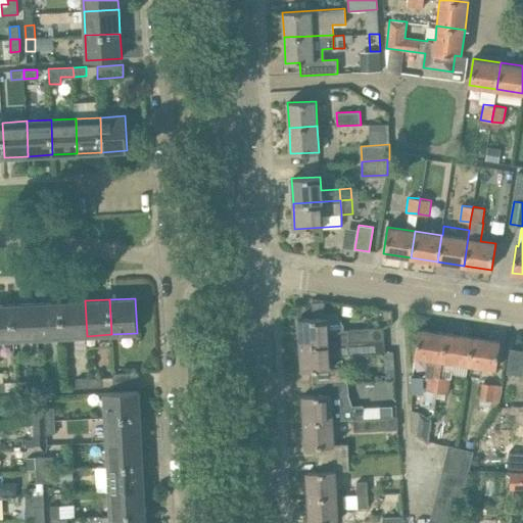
[(62,337),(87,336),(85,300),(60,301),(62,337)]
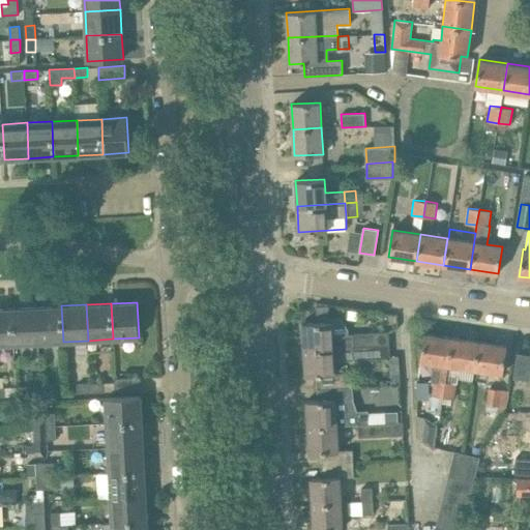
[(38,343),(63,342),(61,305),(36,307),(38,343)]
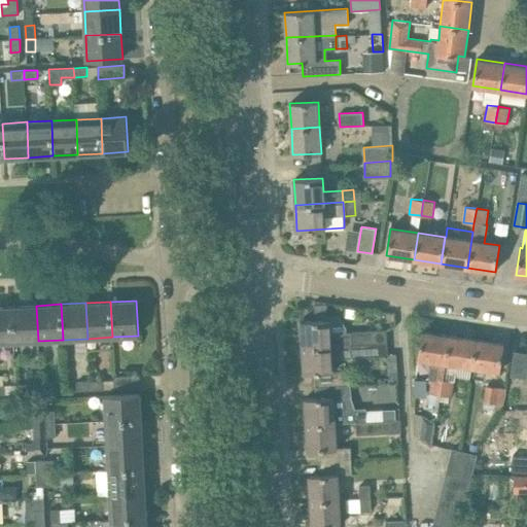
[(328,317),(327,304),(315,304),(315,317),(328,317)]
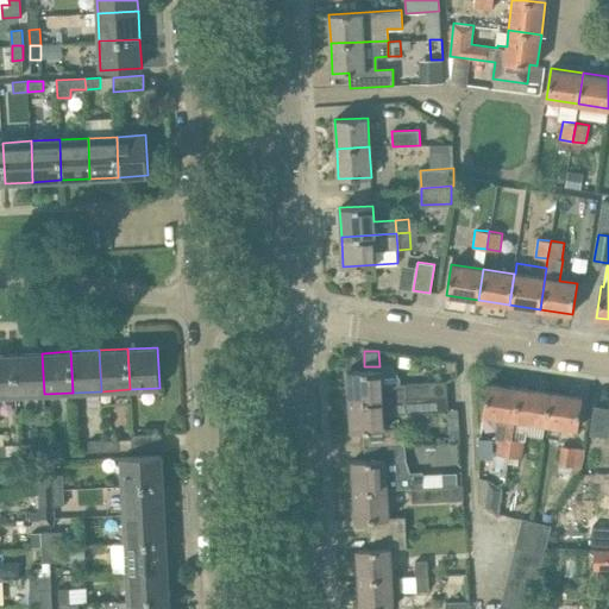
[(16,395),(44,394),(42,353),(13,355),(16,395)]
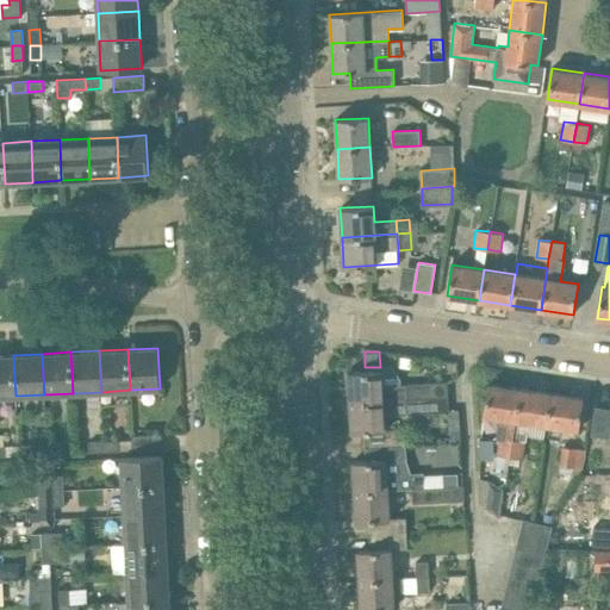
[(0,396),(16,396),(13,355),(0,355),(0,396)]
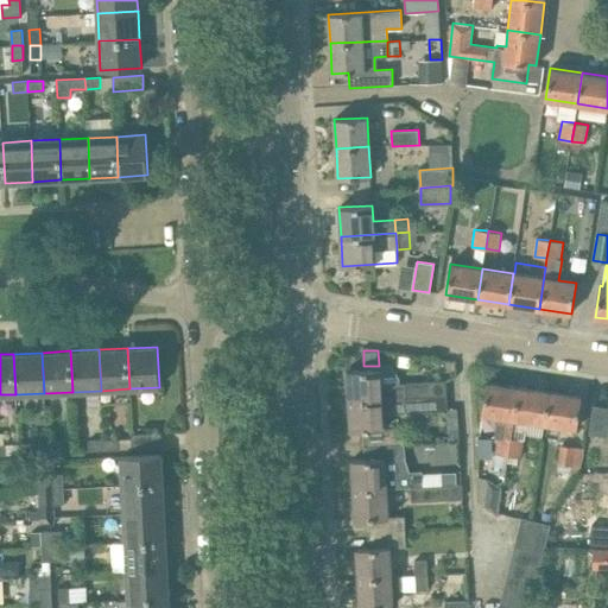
[(348,399),(447,393),(445,380),(381,384),(380,368),(347,371),(348,399)]
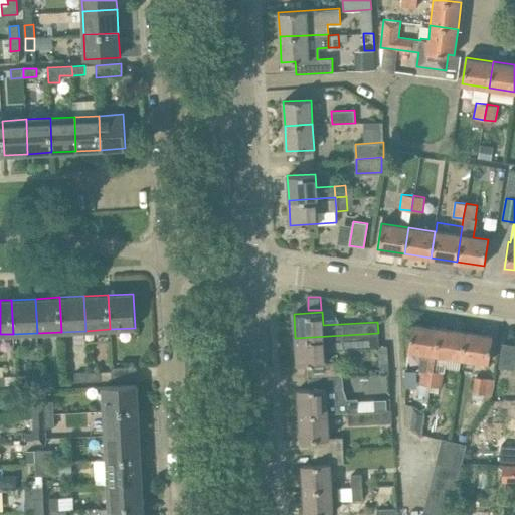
[(433,370),(436,354),(440,328),(412,324),(408,350),(421,352),(418,369),(421,370),(419,384),(431,385),(433,370)]
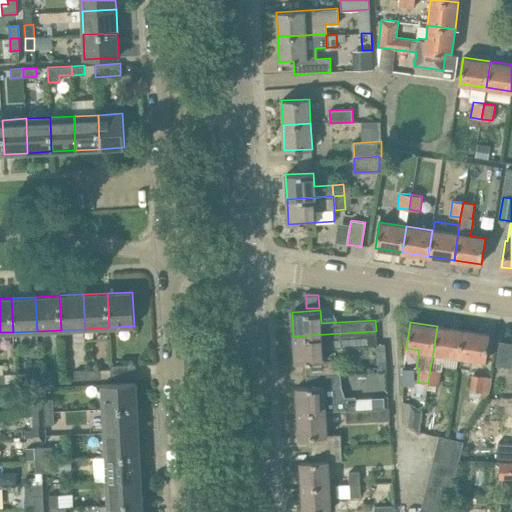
[(433,352),(459,356),(463,330),(437,326),(433,352)]
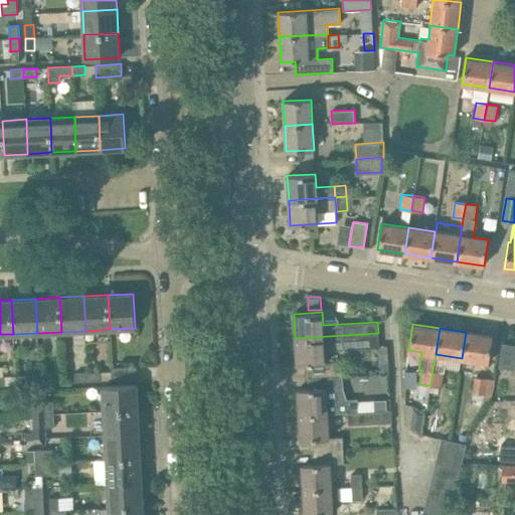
[(466,332),(462,358),(488,362),(492,336),(466,332)]
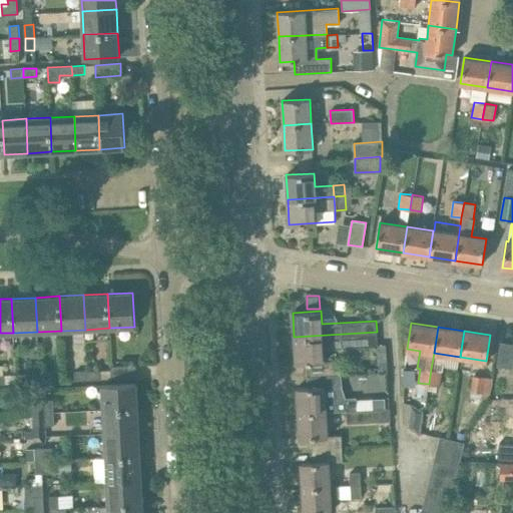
[(306,363),(307,375),(341,373),(340,360),(324,361),(323,349),(377,346),(377,345),(378,345),(377,332),(294,337),(296,364),(306,363)]
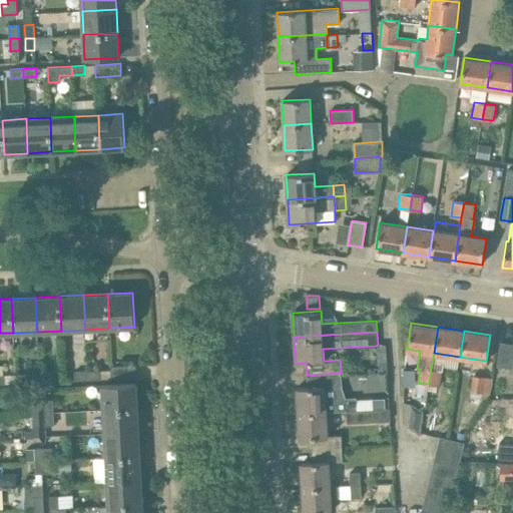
[(512,344),(500,342),(497,366),(512,368),(512,365),(512,344)]
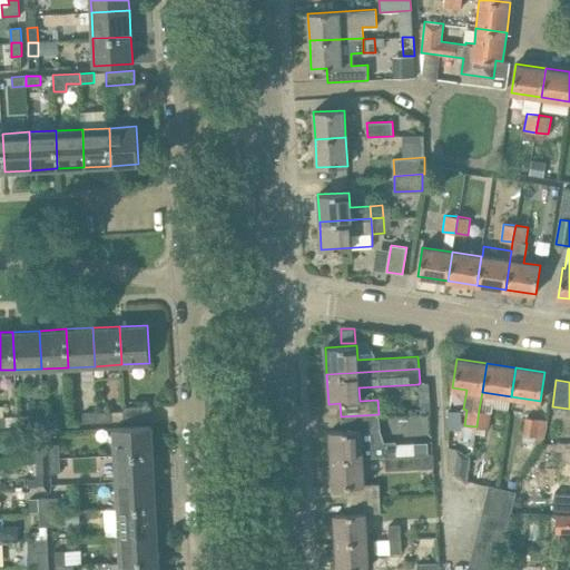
[(151,419),(151,405),(124,406),(124,420),(151,419)]
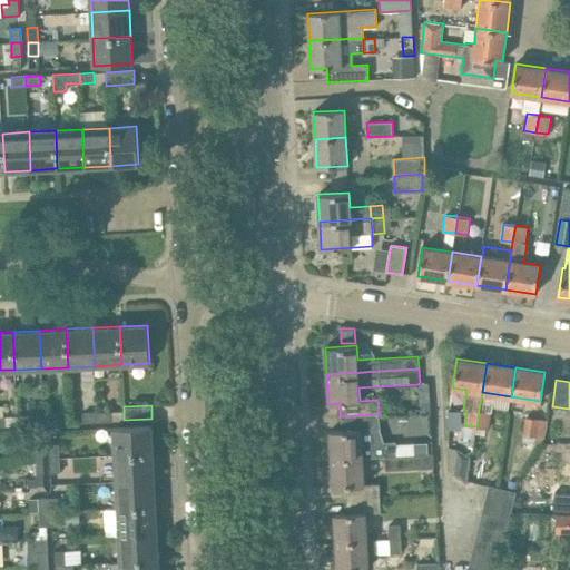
[(479,410),(477,426),(489,429),(491,412),(479,410)]
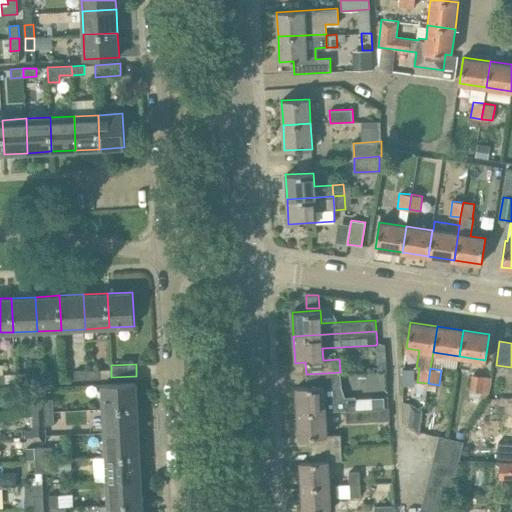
[(100,369),(87,370),(88,379),(100,379),(100,369)]
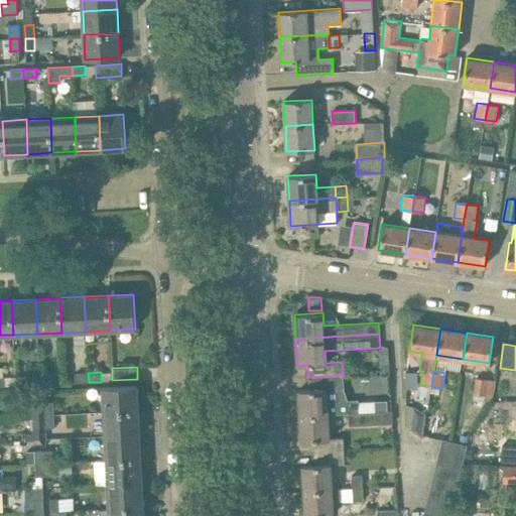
[(89,382),(88,373),(75,374),(76,383),(89,382)]
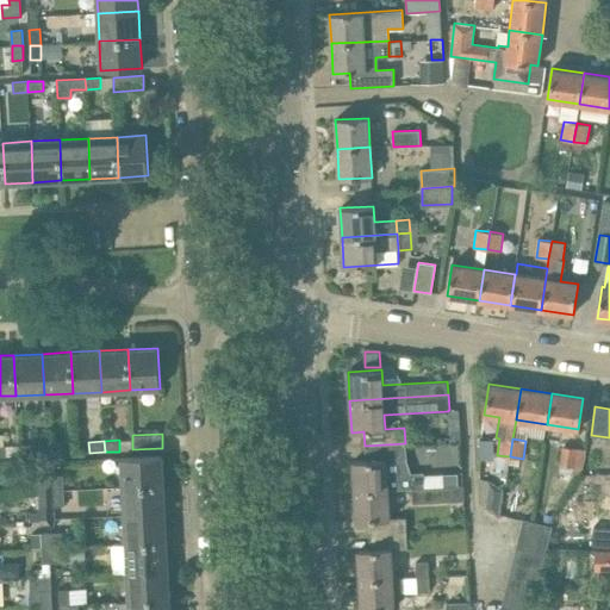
[(48,455),(47,443),(31,444),(31,456),(48,455)]
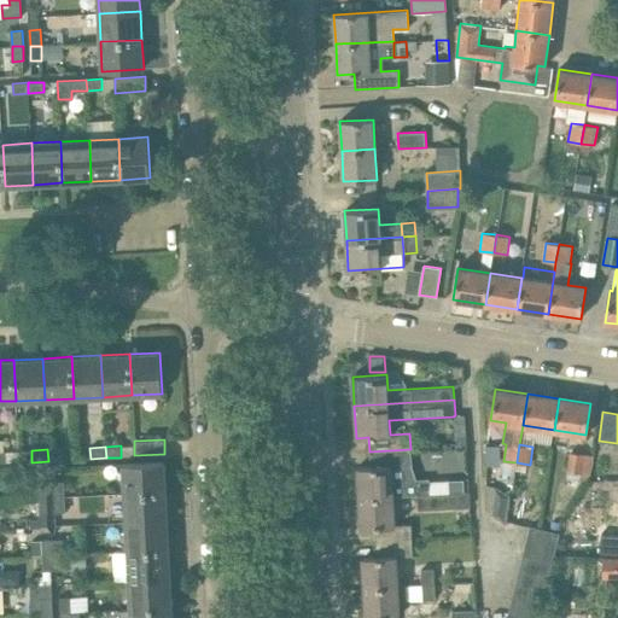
[(63,449),(47,449),(48,461),(64,461),(63,449)]
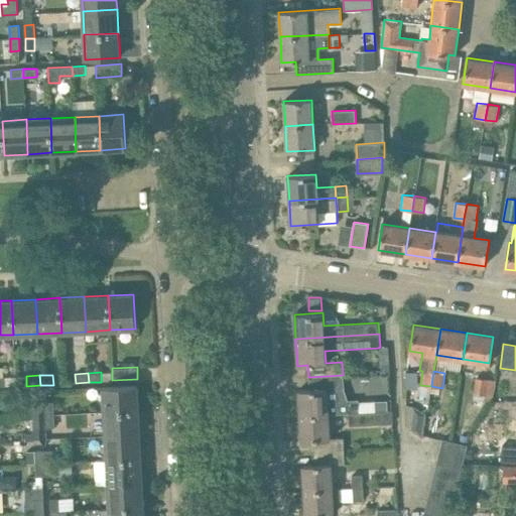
[(343,389),(343,375),(308,377),(308,389),(298,390),(299,415),(327,413),(349,412),(359,412),(358,400),(326,401),(326,389),(343,389)]
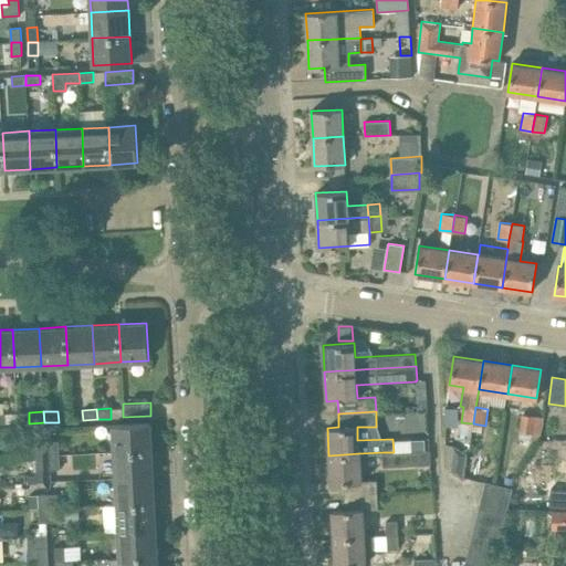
[(540,442),(543,416),(521,413),(519,431),(520,431),(532,432),(531,439),(531,441),(540,442)]
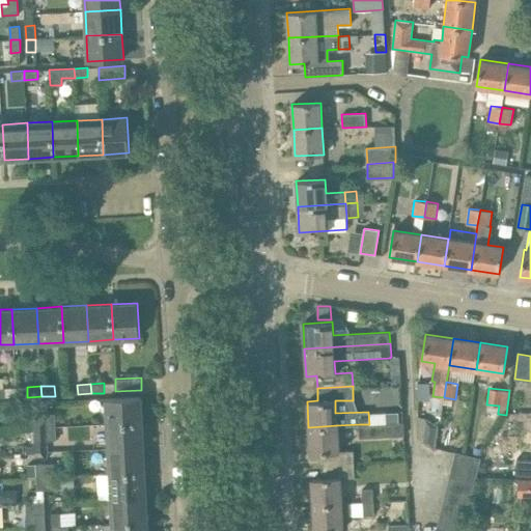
[(107,423),(142,422),(141,396),(105,398),(107,423)]
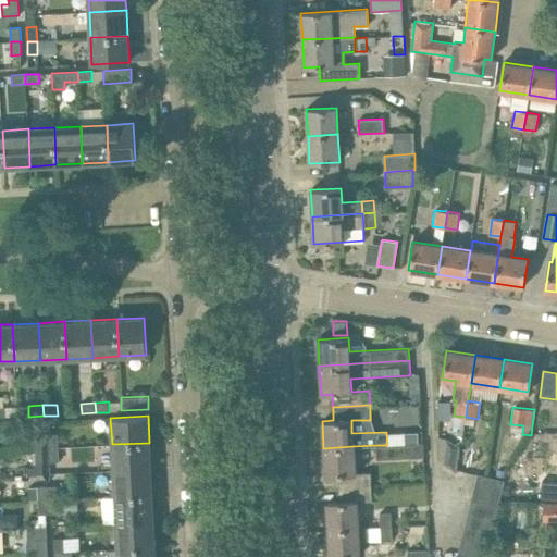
[(418,432),(405,433),(405,444),(418,443),(418,432)]
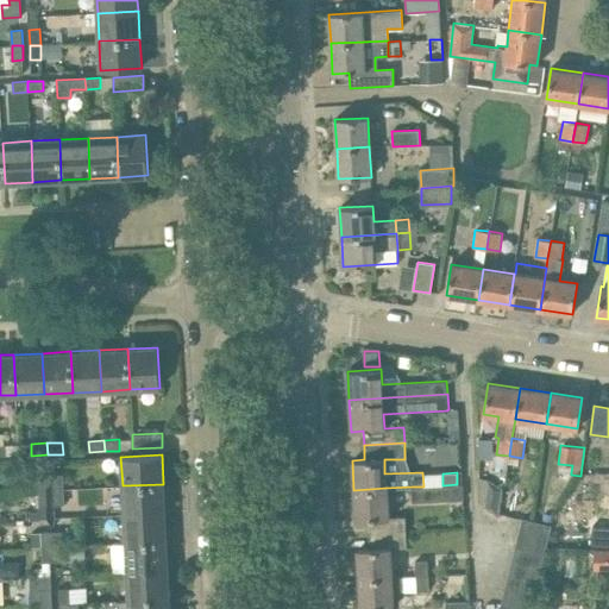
[(54,489),(64,489),(63,473),(52,475),(54,489)]
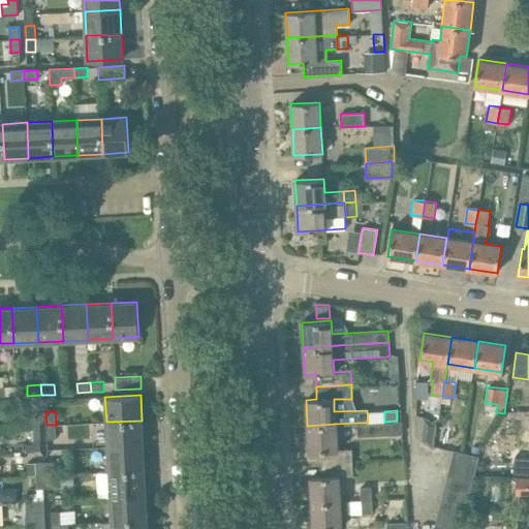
[(30,413),(31,426),(40,426),(39,413),(30,413)]
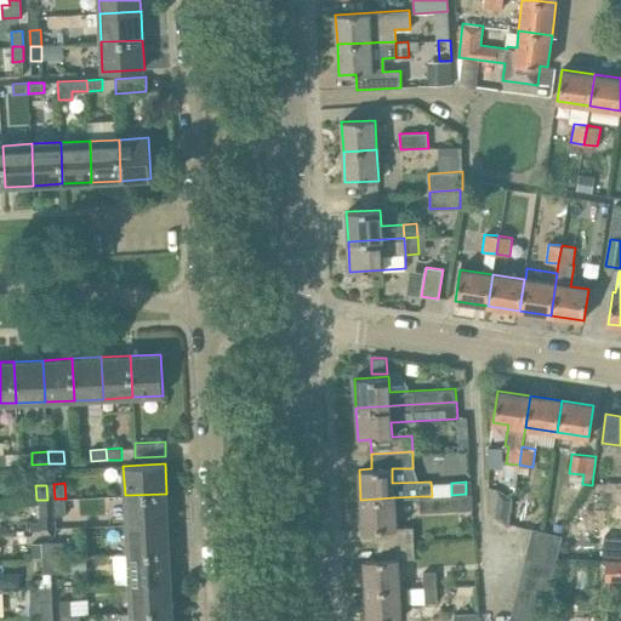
[(126,524),(167,523),(166,494),(125,495),(126,524)]
